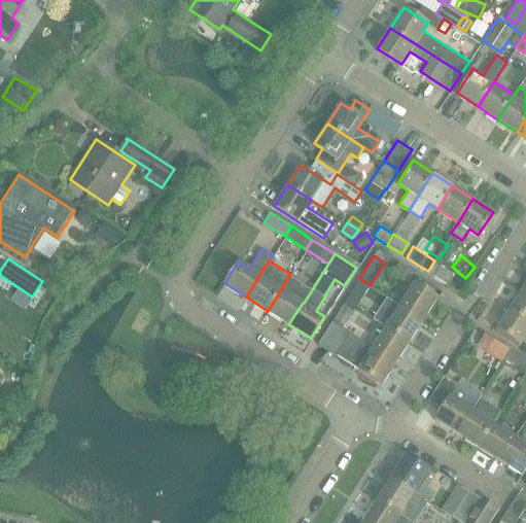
[(408,282),(416,271),(400,262),(393,273),(408,282)]
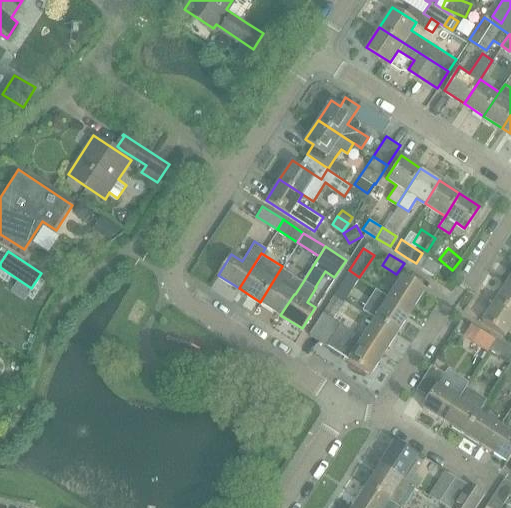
[(282,266),(260,302),(280,315),(294,294),(295,294),(304,280),(282,266)]
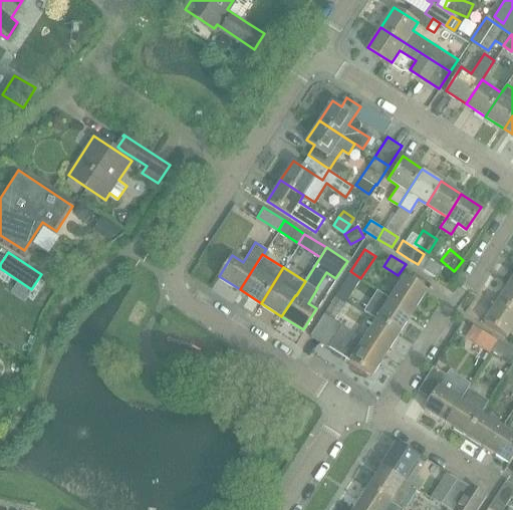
[(350,271),(336,292),(347,299),(360,278),(350,271)]
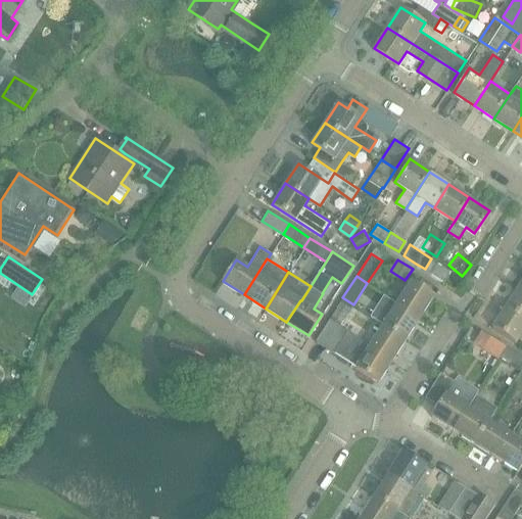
[(411,280),(397,302),(420,317),(433,294),(411,280)]
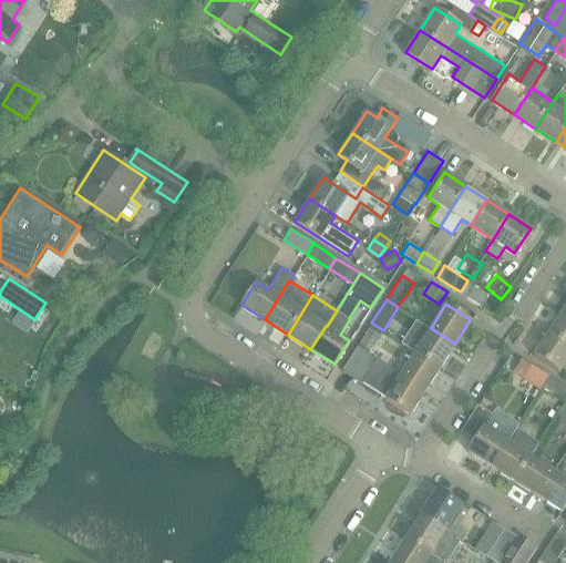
[(526,331),(538,311),(524,304),(513,324),(526,331)]
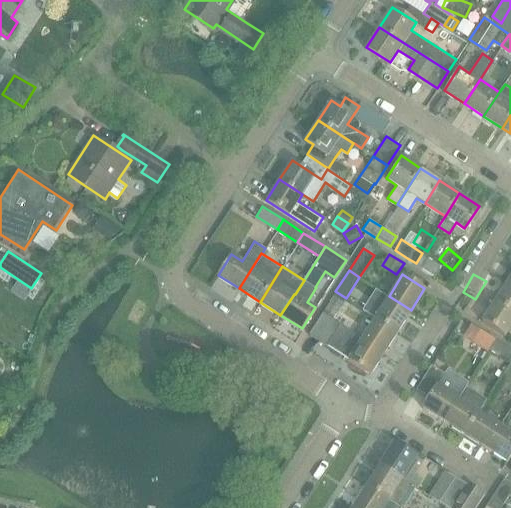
[(510,282),(507,280),(494,299),(510,309),(510,282)]
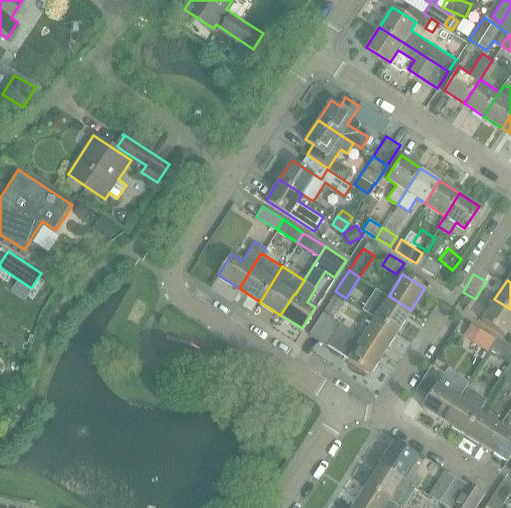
[(376,287),(362,308),(375,316),(397,330),(411,310),(389,296),(376,287)]
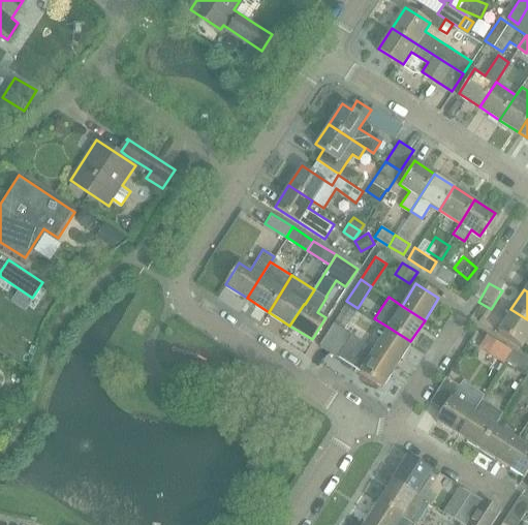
[(333,322),(344,330),(358,308),(346,301),(333,322)]
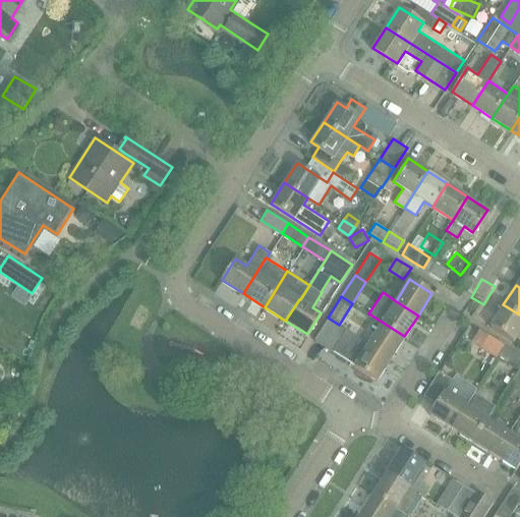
[(514,339),(519,330),(519,314),(503,304),(490,324),(514,339)]
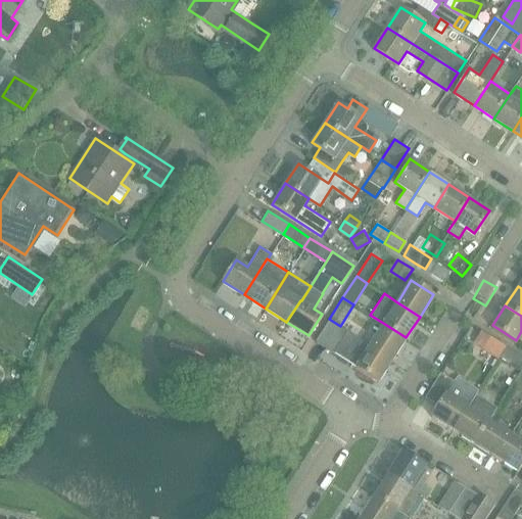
[(329,319),(327,323),(316,340),(334,351),(334,350),(357,365),(356,367),(378,381),(392,359),(370,344),(340,326),(329,319)]
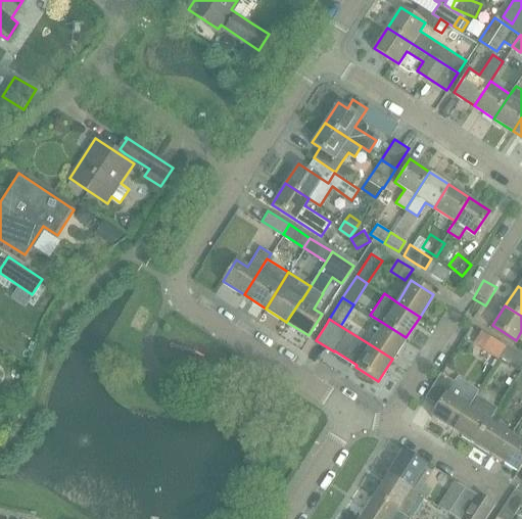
[(392,359),(406,337),(383,323),(370,344),(392,359)]
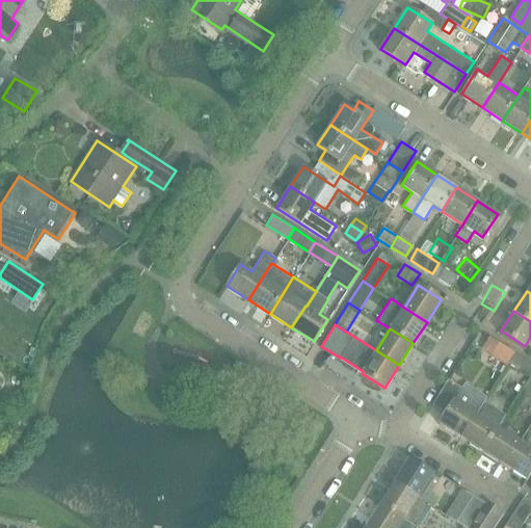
[(494,336),(487,347),(508,361),(515,349),(494,336)]
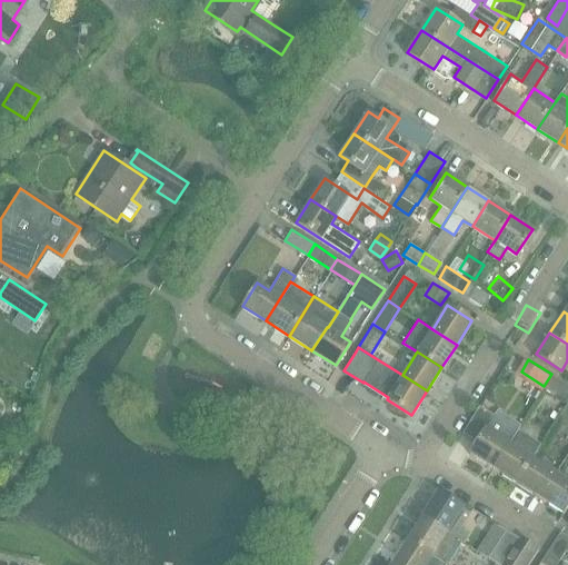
[(544,386),(567,400),(567,384),(551,374),(544,386)]
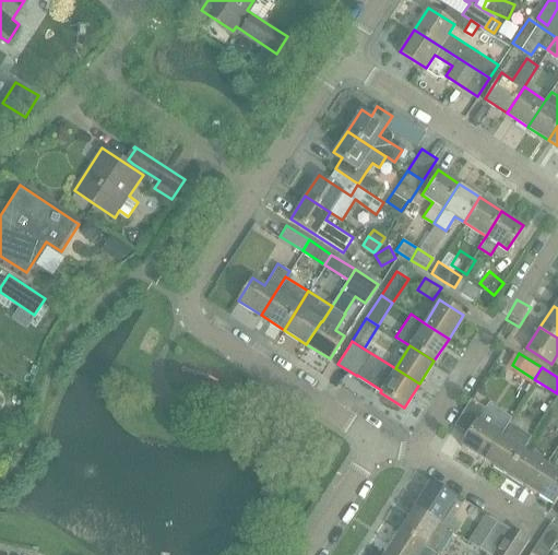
[(484,457),(499,434),(499,435),(509,420),(511,415),(489,401),(486,405),(471,397),(454,423),(469,432),(461,443),(484,457)]
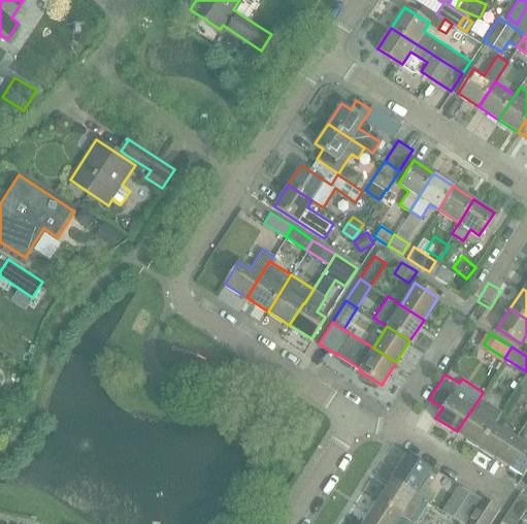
[(471,410),(457,431),(480,446),(494,424),(493,424),(501,410),(481,396),(471,411),(471,410)]
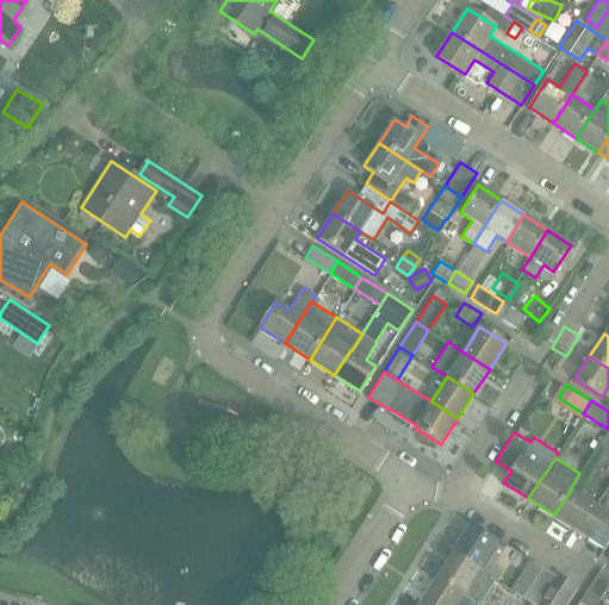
[(578,530),(596,506),(571,490),(554,515),(578,530)]
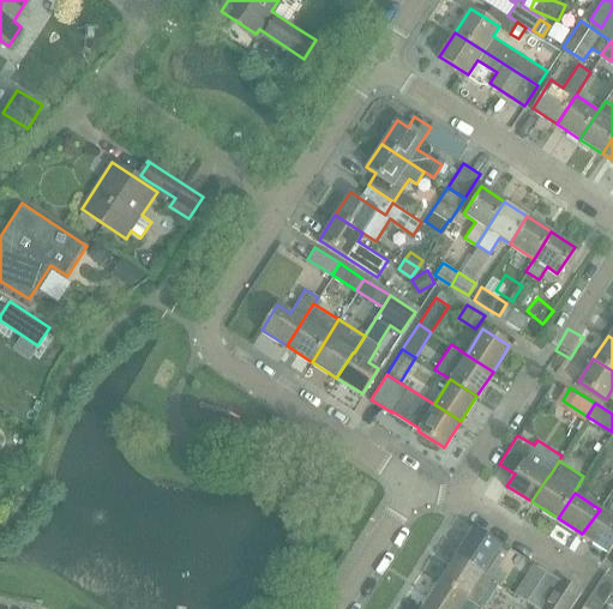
[(582,534),(608,550),(612,543),(612,517),(600,510),(582,534)]
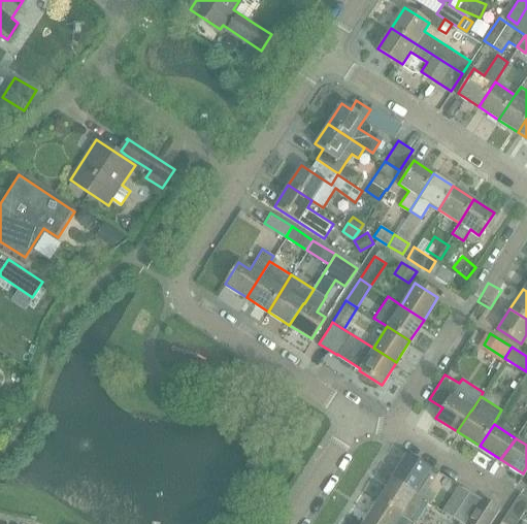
[(406,455),(392,478),(424,498),(425,496),(432,500),(436,493),(428,487),(436,475),(406,455)]
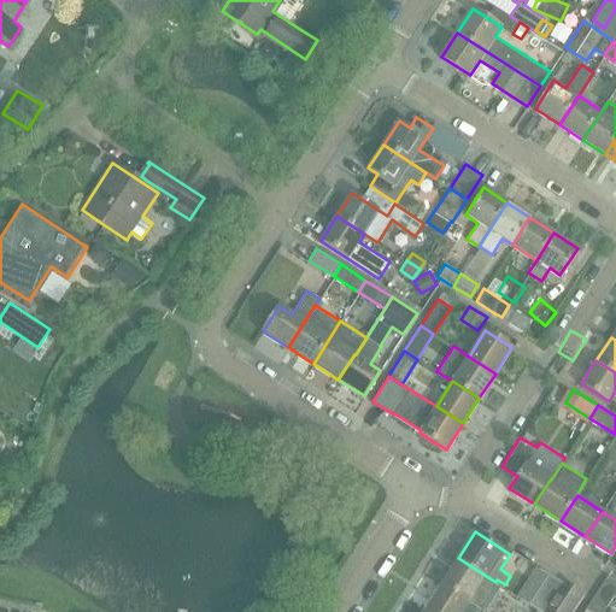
[(496,582),(458,558),(443,583),(468,599),(469,598),(481,605),(496,582)]
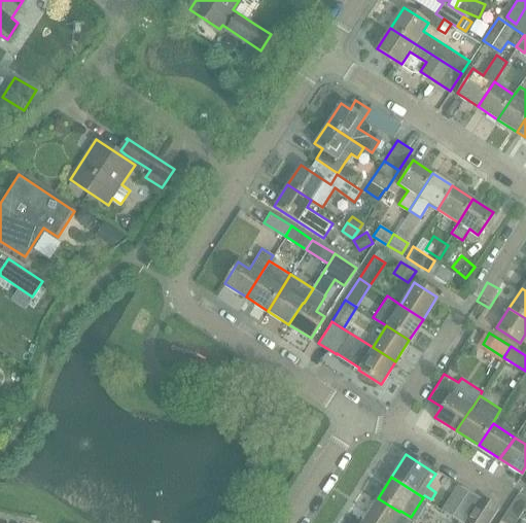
[(482,497),(469,490),(454,515),(460,519),(459,520),(463,522),(489,522),(499,508),(482,496),(482,497)]
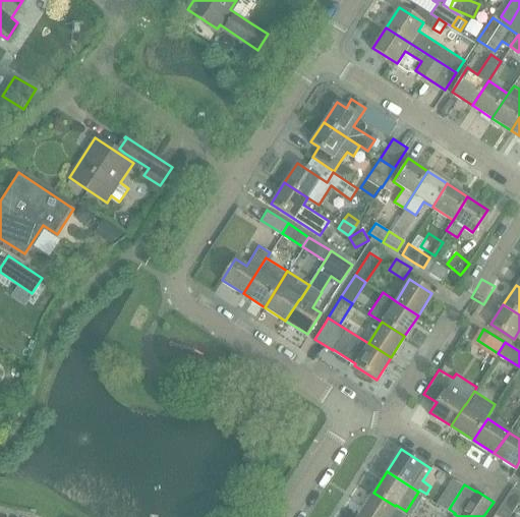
[(519,489),(514,485),(501,506),(496,513),(503,516),(506,516),(516,502),(519,503),(519,489)]
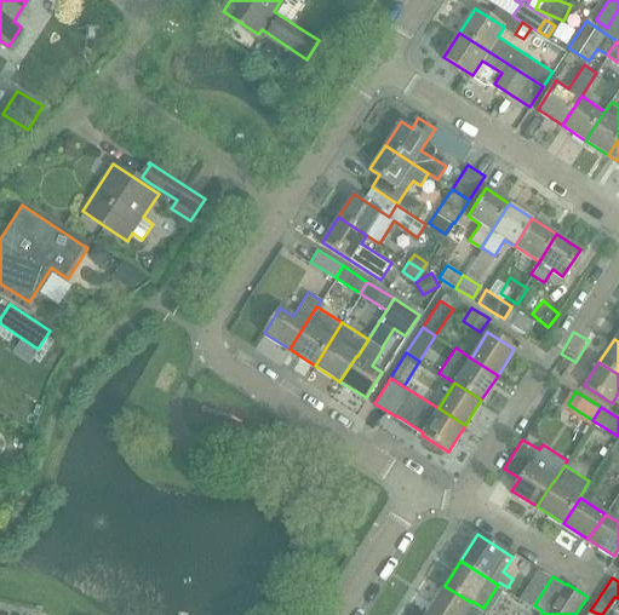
[(445,586),(429,611),(435,614),(485,614),(487,613),(470,602),(445,586)]
